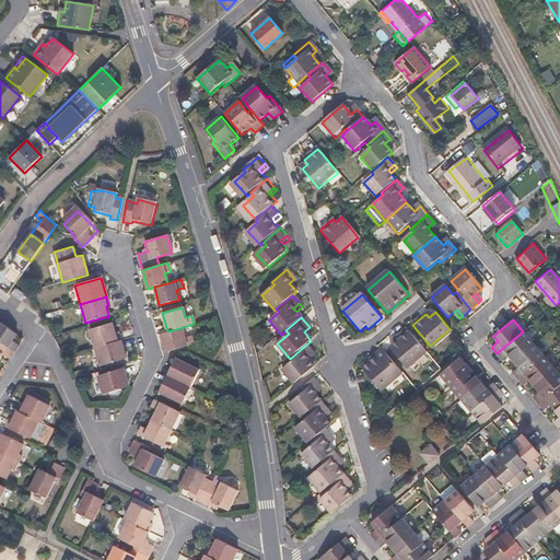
[(0,341),(13,352),(19,345),(12,340),(16,334),(0,322),(0,341)]
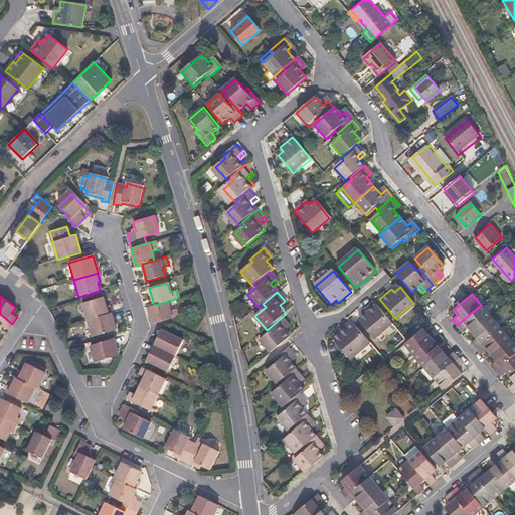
[(87,321),(111,314),(108,307),(105,308),(102,298),(81,304),(87,321)]
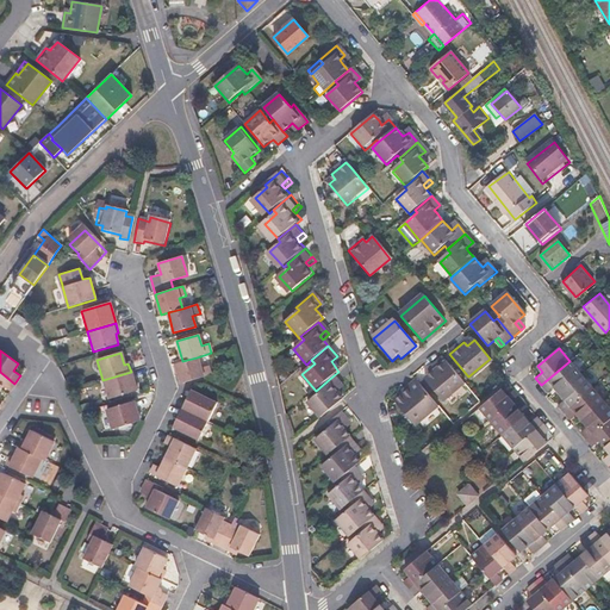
[(181,385),(204,378),(211,377),(207,366),(200,368),(197,358),(182,361),(175,363),(181,385)]
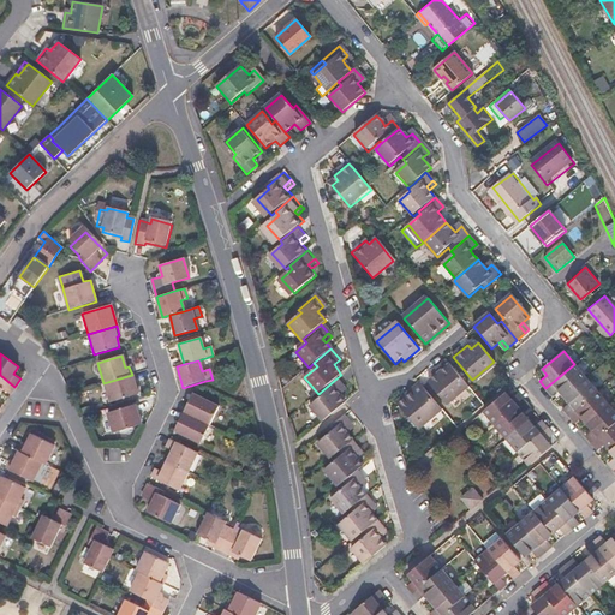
[(447,400),(466,384),(447,360),(435,371),(437,375),(430,381),(447,400)]
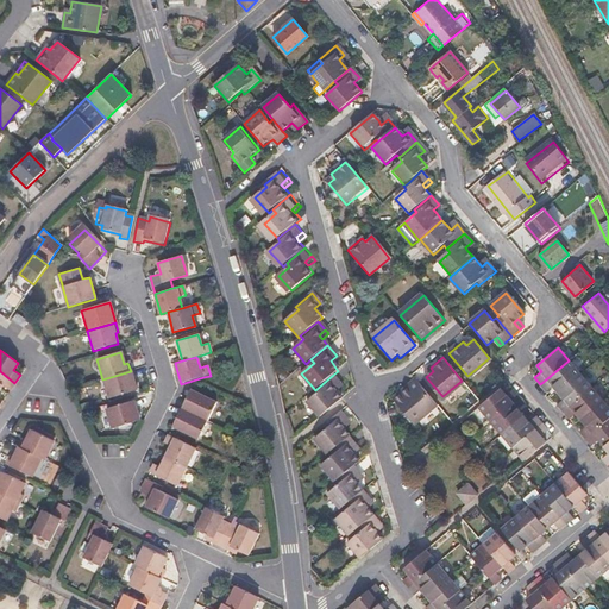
[(559,391),(581,374),(569,360),(540,384),(546,391),(553,384),(559,391)]
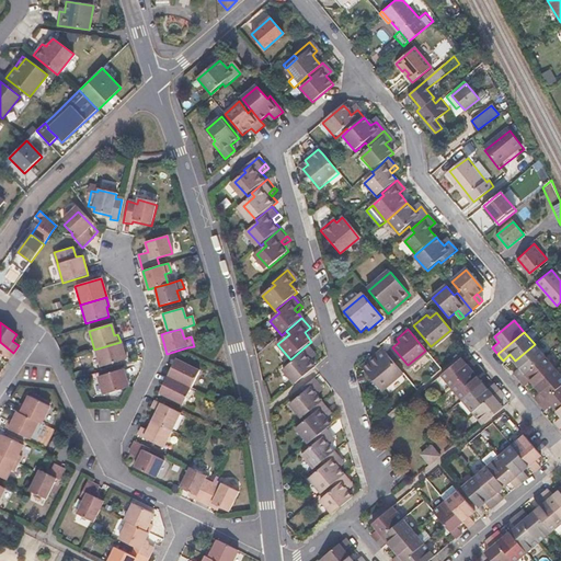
[(10,359),(13,353),(0,342),(0,356),(2,354),(10,359)]
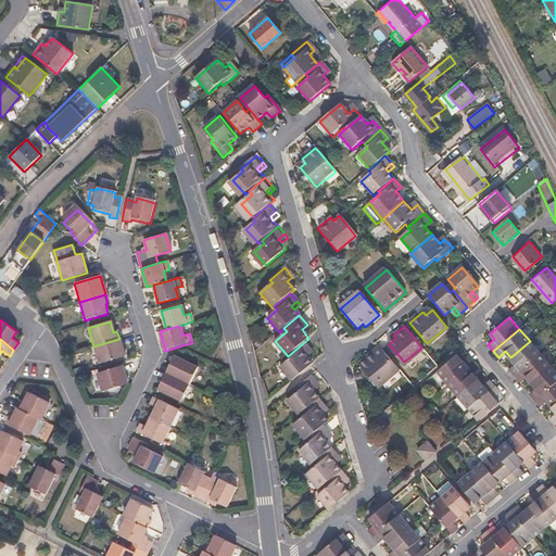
[(100,369),(126,362),(119,339),(93,346),(100,369)]
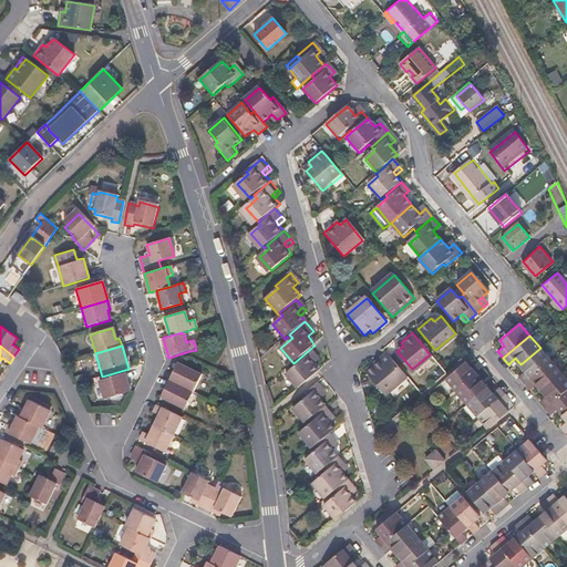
[(518,377),(524,383),(550,360),(540,348),(521,364),(526,371),(518,377)]
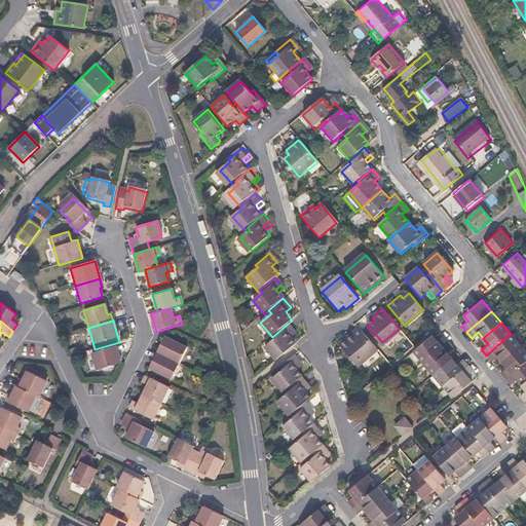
[(294,332),(288,324),(272,337),(274,340),(265,348),(276,362),(295,345),(291,339),(288,336),(294,332)]
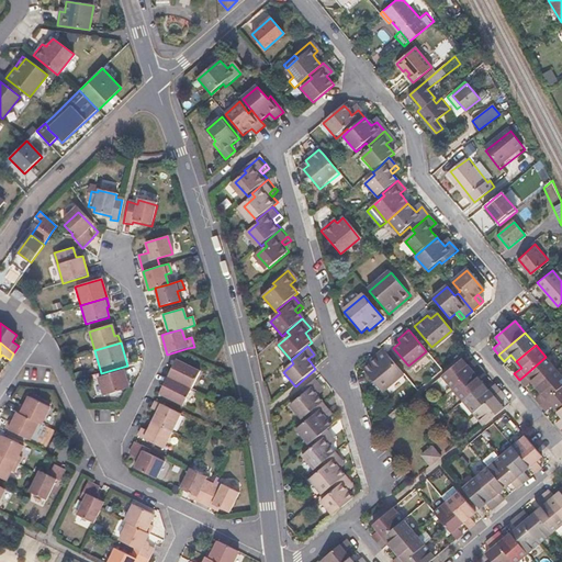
[(383,350),(370,361),(373,364),(367,371),(381,389),(402,372),(383,350)]
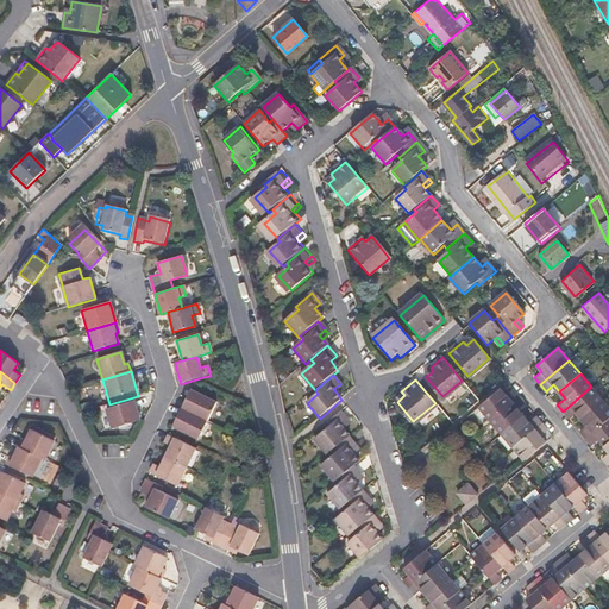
[(576,413),(582,419),(603,401),(591,387),(563,412),(569,419),(576,413)]
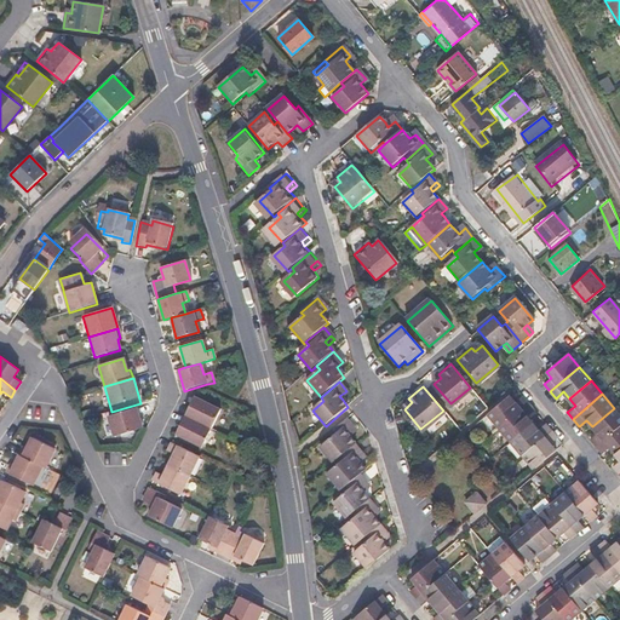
[(487,414),(499,428),(505,423),(528,403),(522,396),(515,402),(510,396),(499,405),(487,414)]
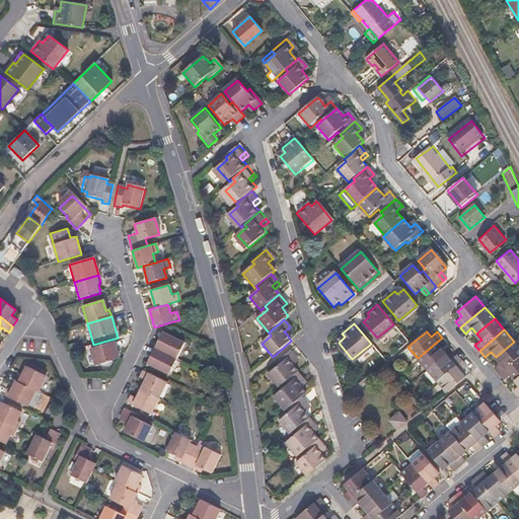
[(155,349),(177,359),(186,345),(162,332),(155,349)]
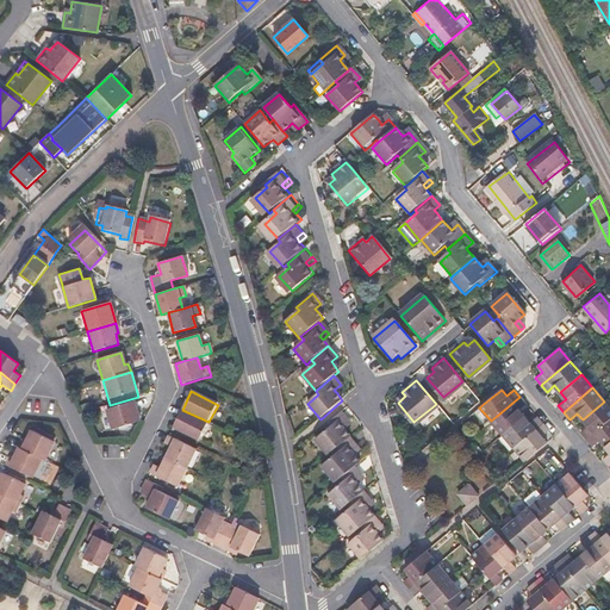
[(394,399),(398,403),(405,396),(402,392),(394,399)]
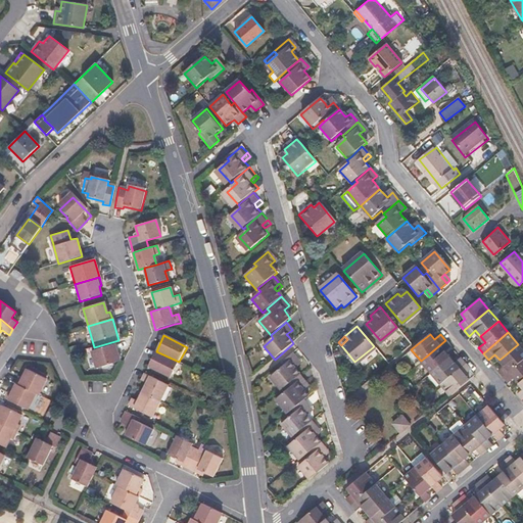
[(421,361),(430,372),(449,357),(445,351),(452,346),(445,340),(426,357),(421,361)]
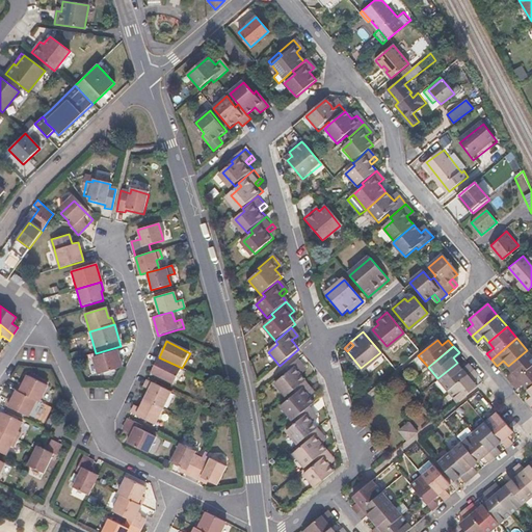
[(506,376),(511,383),(531,366),(531,355),(527,350),(508,366),(512,371),(506,376)]
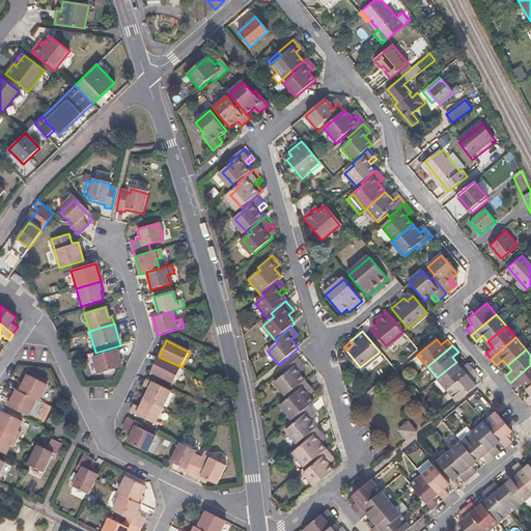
[(92,361),(98,378),(121,370),(117,354),(92,361)]
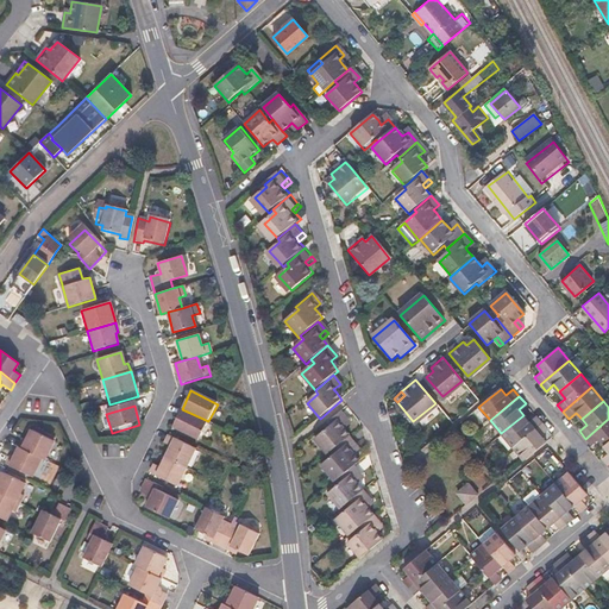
[(208,421),(182,409),(173,427),(199,440),(208,421)]
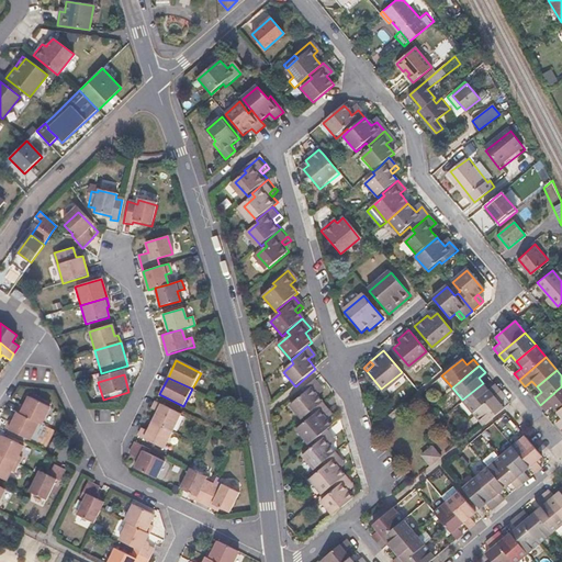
[(322,401),(317,395),(315,392),(321,388),(315,380),(298,393),(301,396),(290,405),(301,418),(305,415),(321,402),(322,401)]
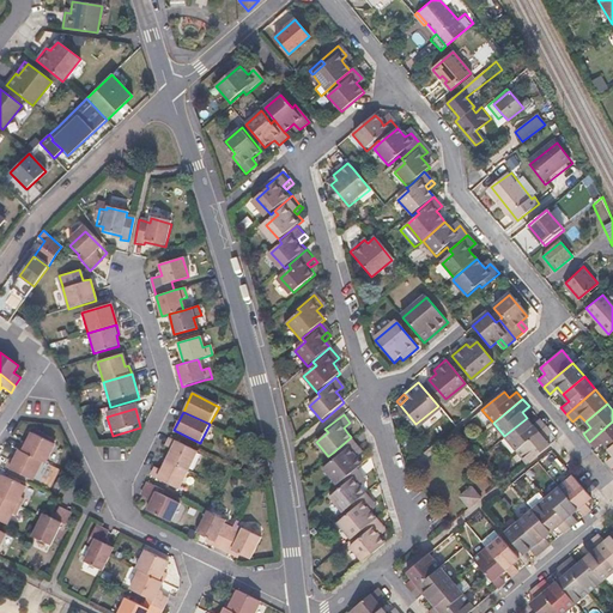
[(504,436),(516,450),(546,425),(540,418),(532,425),(527,418),(504,436)]
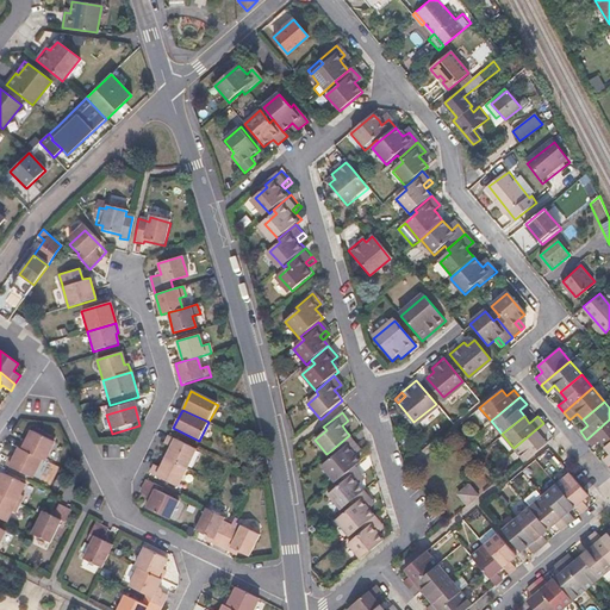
[(599,441),(605,447),(609,442),(609,419),(586,440),(593,447),(599,441)]
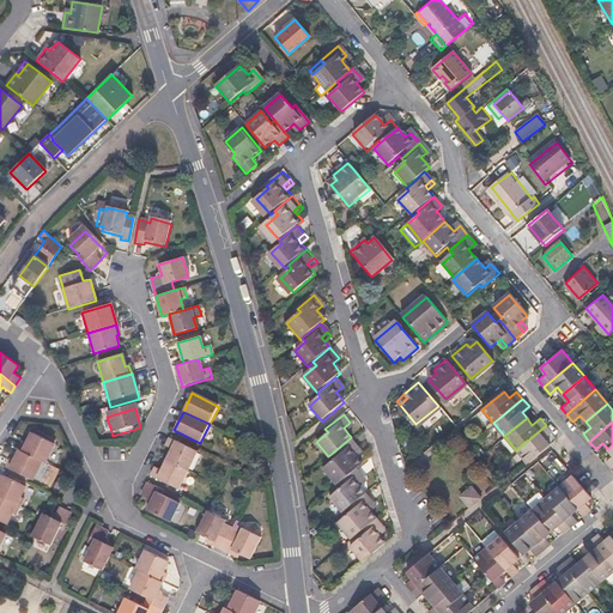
[(529,462),(550,445),(545,439),(552,432),(546,425),(516,450),(528,465),(529,462)]
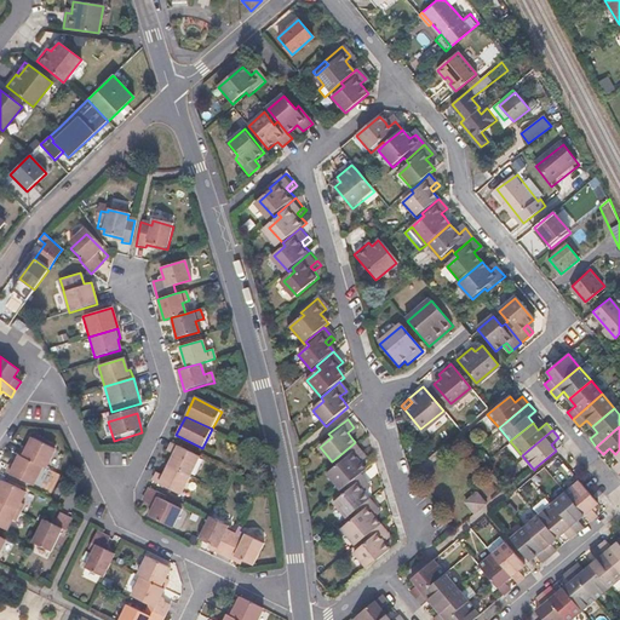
[(39,466),(42,468),(52,448),(33,438),(27,449),(23,448),(19,457),(39,466)]
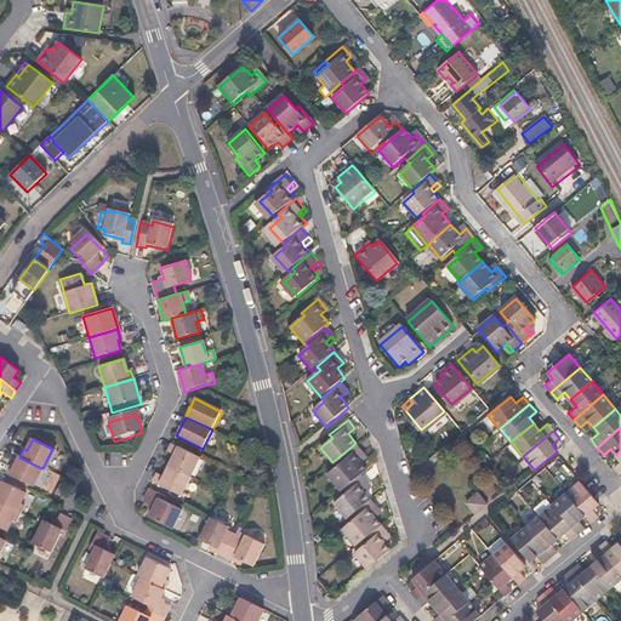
[(169,466),(189,477),(199,457),(172,444),(167,454),(174,456),(169,466)]
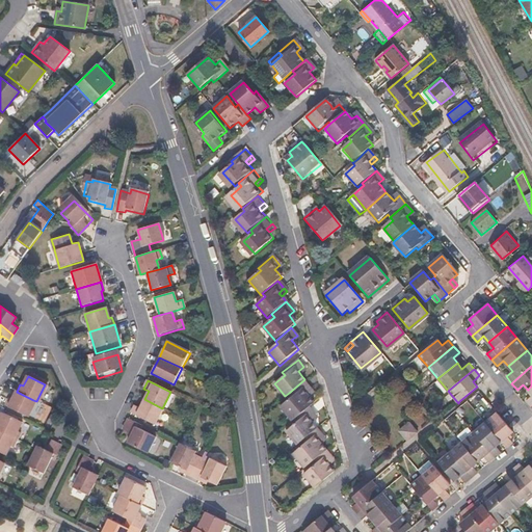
[(311,390),(303,380),(289,393),(291,396),(281,405),(292,420),(293,420),(309,406),(313,402),(309,397),(306,394),(311,390)]
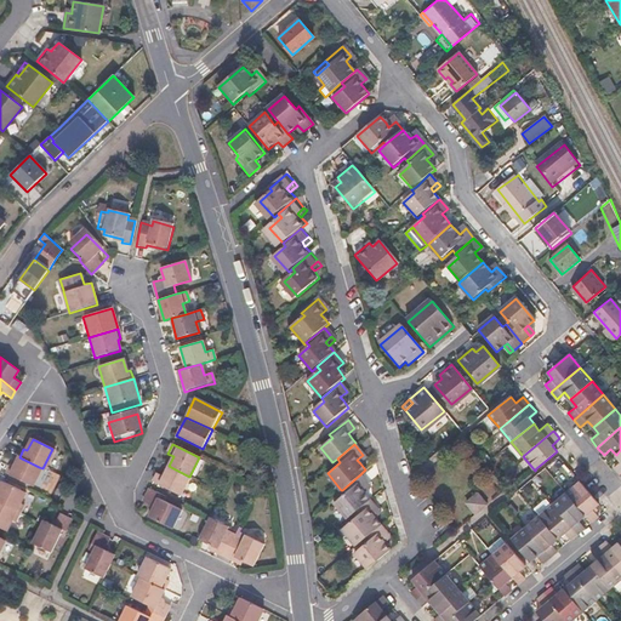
[(39,467),(20,457),(13,468),(10,467),(6,476),(29,486),(39,467)]
